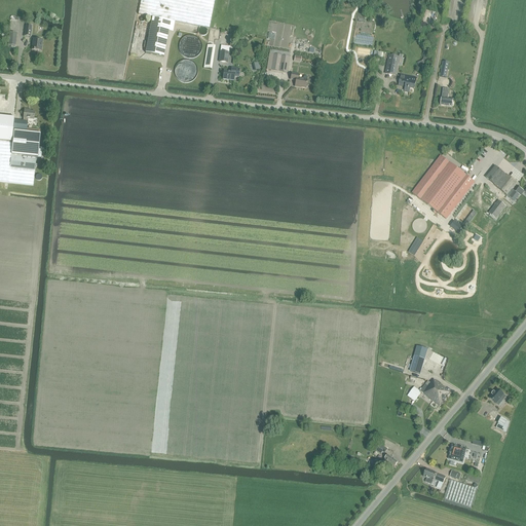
[(141,0),(139,14),(152,17),(171,21),(210,29),(215,0),(141,0)]
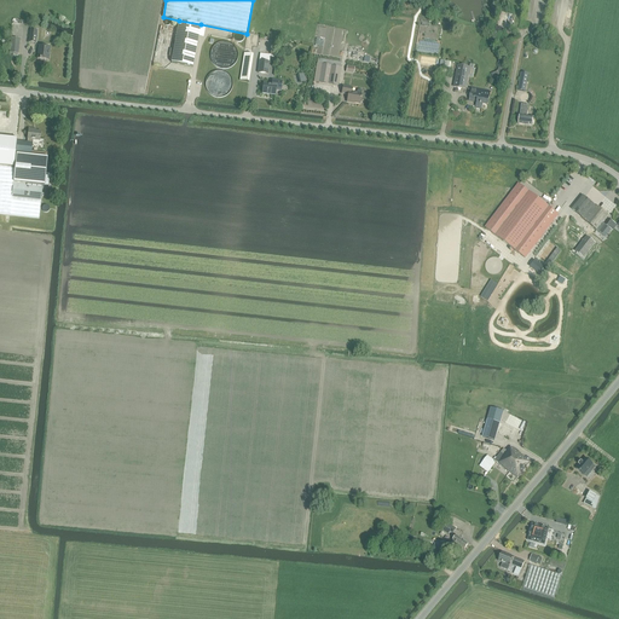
[(201,24),(179,21),(172,63),(192,67),(201,24)]
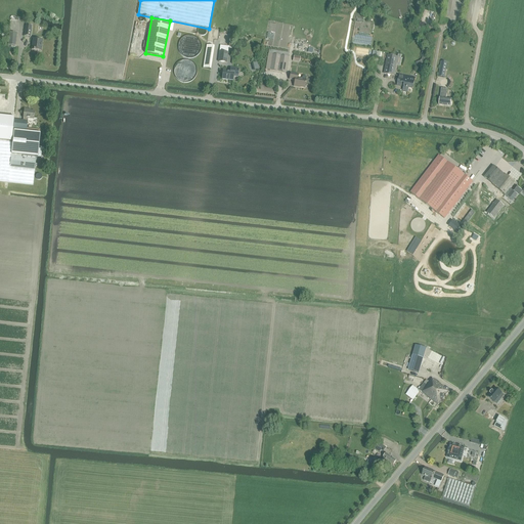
[(24,36),(31,37),(33,27),(26,26),(24,36)]
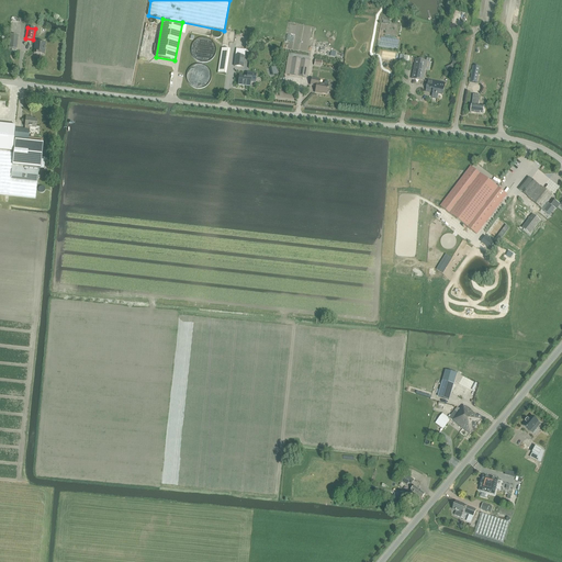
[(9,48),(17,49),(19,35),(10,34),(9,48)]
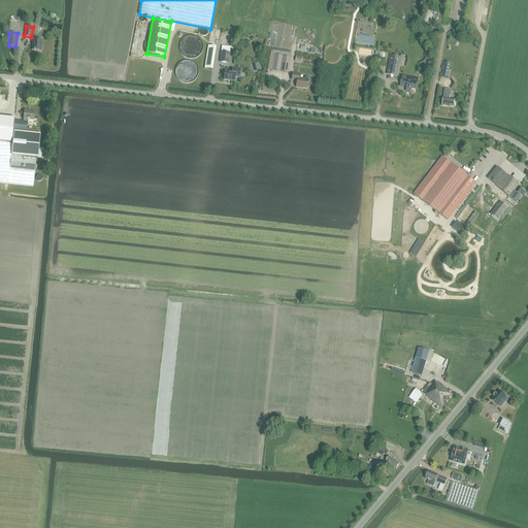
[(201,40),(199,37),(197,36),(194,35),(191,34),(188,35),(185,36),(183,38),(182,41),(180,44),(180,47),(180,50),(183,53),(185,55),(188,56),(190,57),(193,57),(196,56),(199,55),(201,52),(202,50),(202,46),(202,45),(202,42),(201,40)]
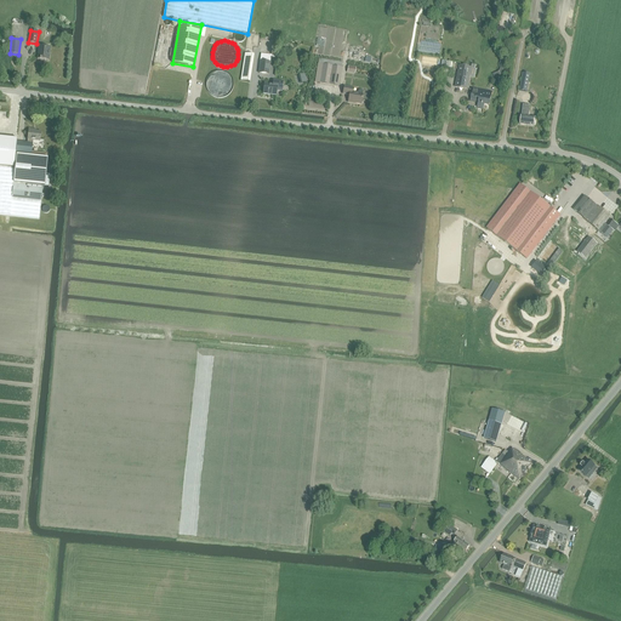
[(40,47),(39,61),(49,62),(51,49),(40,47)]
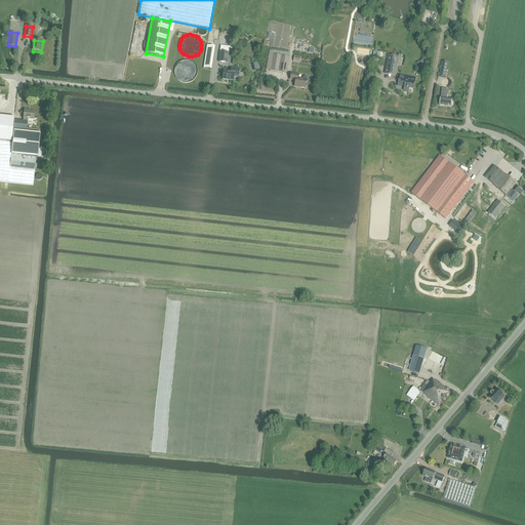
[(211,70),(215,46),(207,45),(203,69),(211,70)]
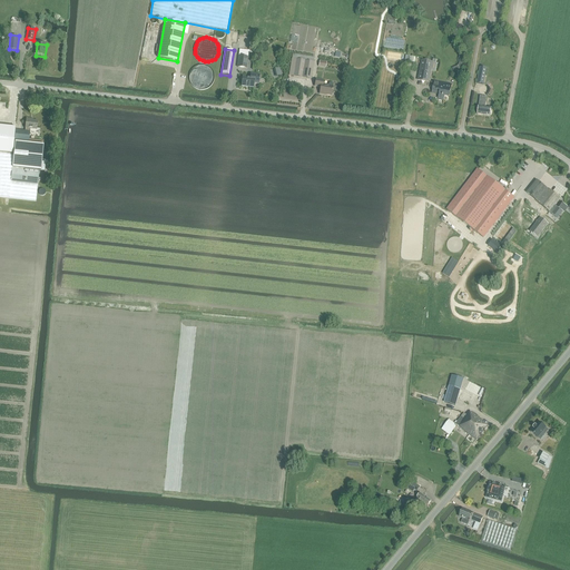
[(237,67),(247,68),(248,57),(238,57),(237,67)]
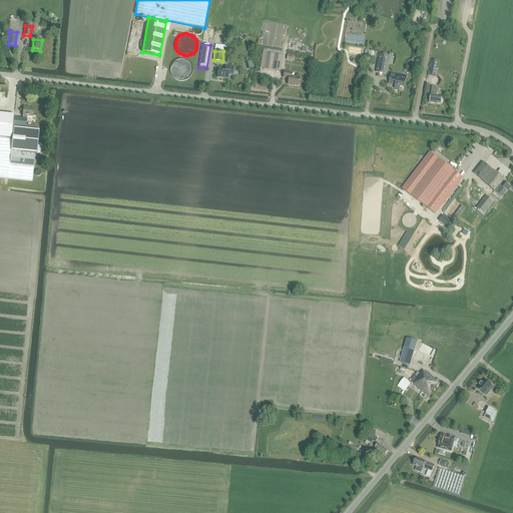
[(283,56),(263,53),(261,68),(280,71),(283,56)]
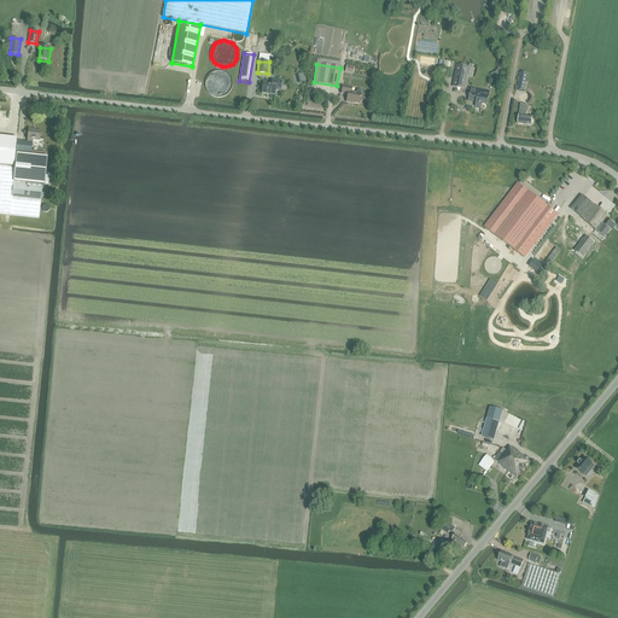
[(465,89),(467,77),(470,68),(458,65),(453,87),(465,89)]
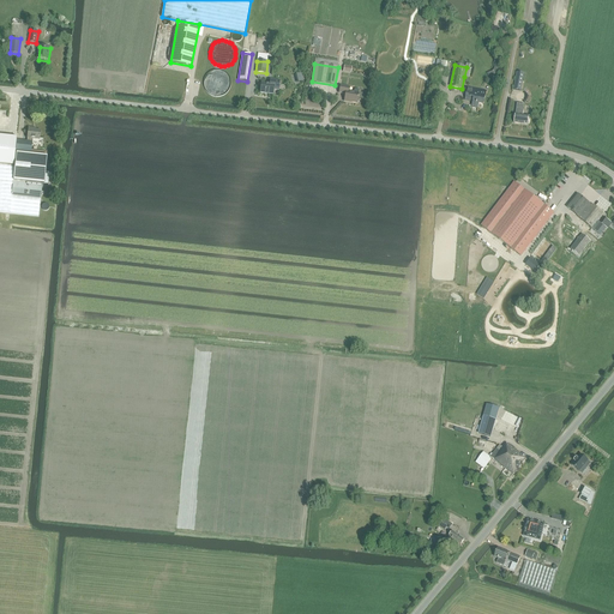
[(206,89),(209,91),(212,94),(216,95),(218,94),(222,94),(226,91),(228,89),(229,85),(230,83),(230,82),(230,79),(229,78),(228,74),(226,72),(223,70),(220,68),(216,68),(212,68),(210,70),(208,72),(205,76),(204,79),(204,83),(205,86),(206,89)]
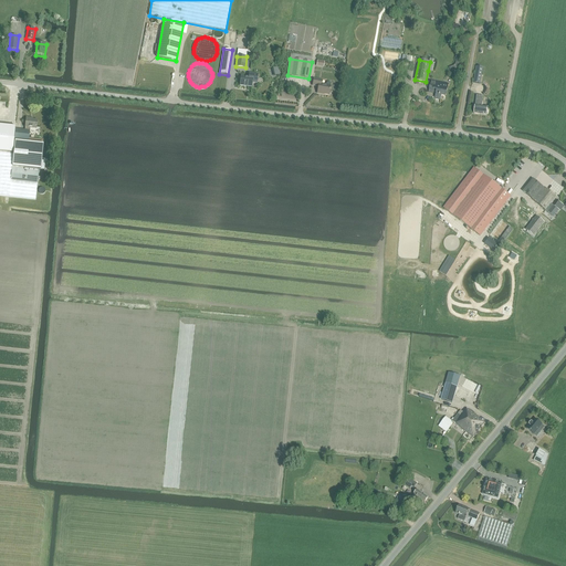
[(477,66),(473,83),(480,84),(483,67),(477,66)]
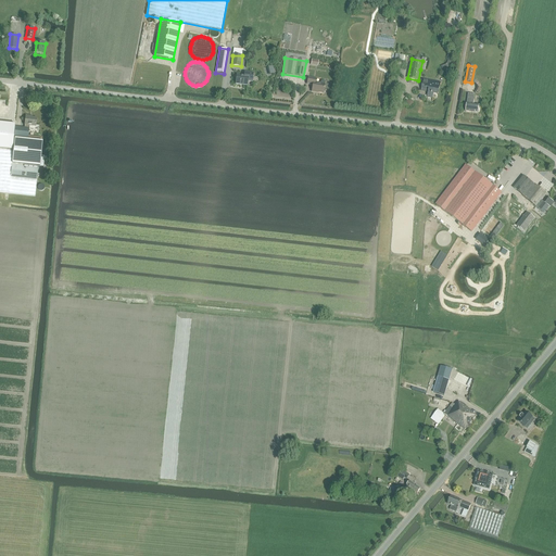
[(236,76),(235,85),(248,87),(249,83),(253,83),(254,73),(244,72),(244,76),(236,76)]
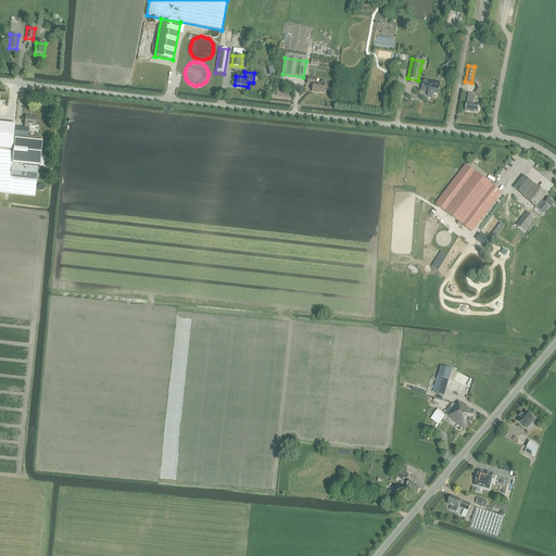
[(317,79),(308,78),(307,85),(313,86),(312,91),(324,93),(325,92),(326,90),(325,89),(325,85),(326,83),(325,81),(323,81),(321,81),(320,84),(316,84),(317,79)]
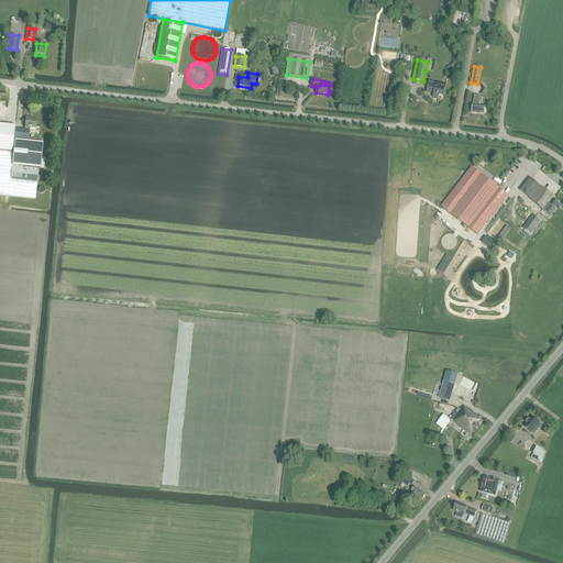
[(429,83),(428,89),(434,90),(434,92),(433,98),(438,99),(439,95),(443,96),(445,86),(429,83)]
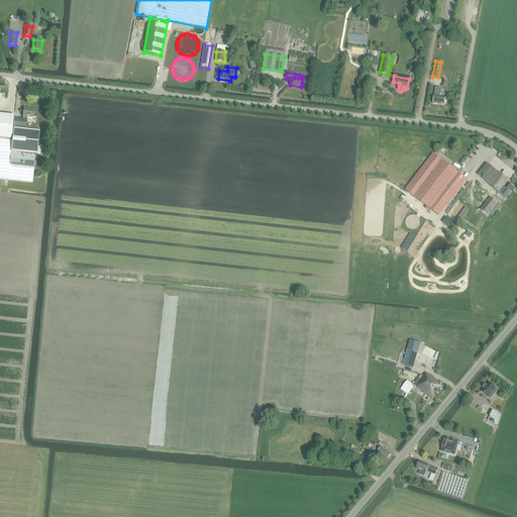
[(441,77),(440,81),(437,80),(436,85),(448,87),(449,83),(446,82),(447,78),(441,77)]
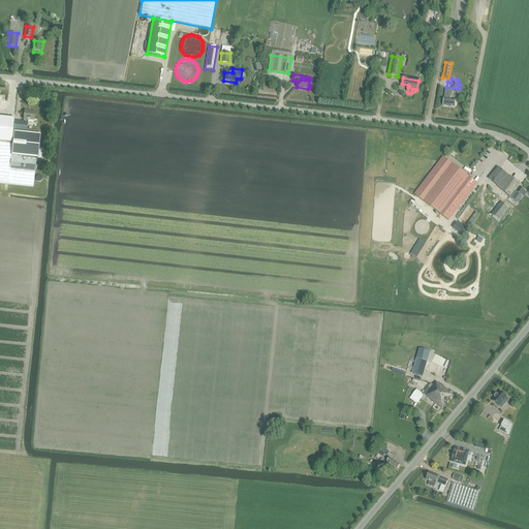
[(442,107),(454,109),(455,101),(449,101),(452,90),(445,90),(442,107)]
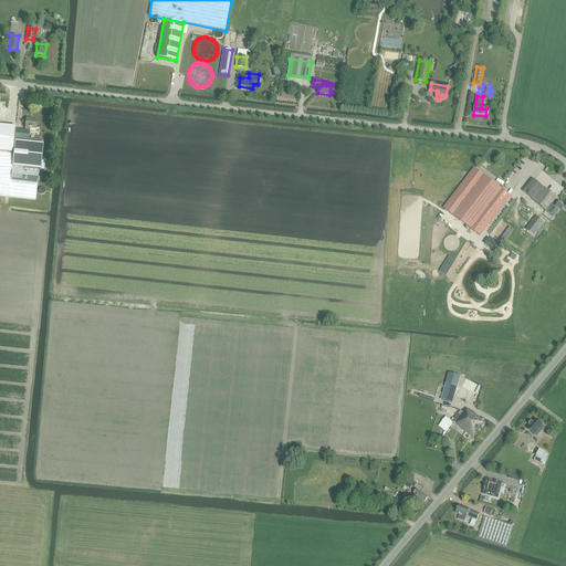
[(25,129),(25,132),(16,130),(14,140),(28,142),(29,129),(37,130),(37,122),(30,122),(30,119),(25,119),(24,129),(25,129)]
